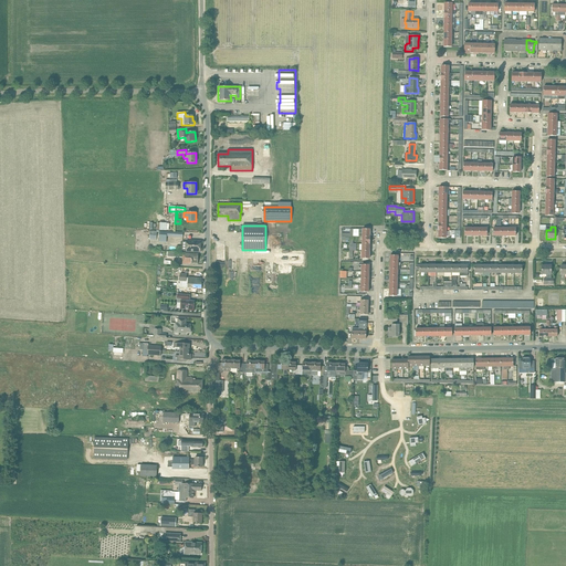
[(166,236),(184,237),(184,232),(159,230),(159,238),(158,238),(158,241),(166,242),(166,236)]
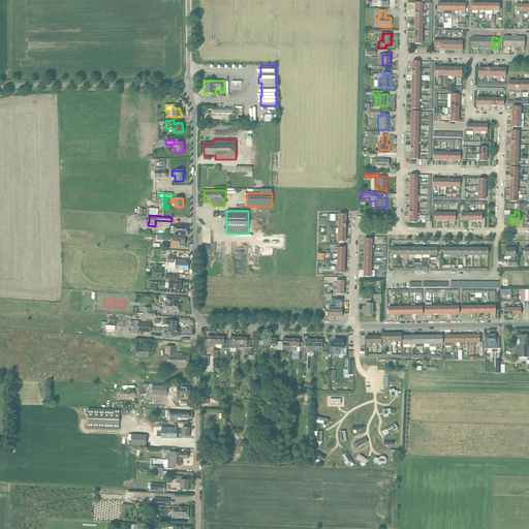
[(187,225),(182,225),(175,224),(175,235),(187,236),(187,225)]
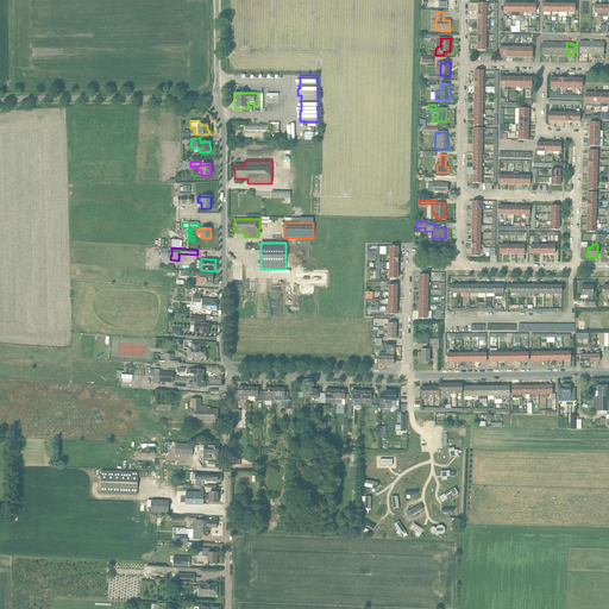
[(207,272),(196,272),(181,272),(180,277),(196,277),(196,283),(207,284),(213,284),(213,274),(207,272)]
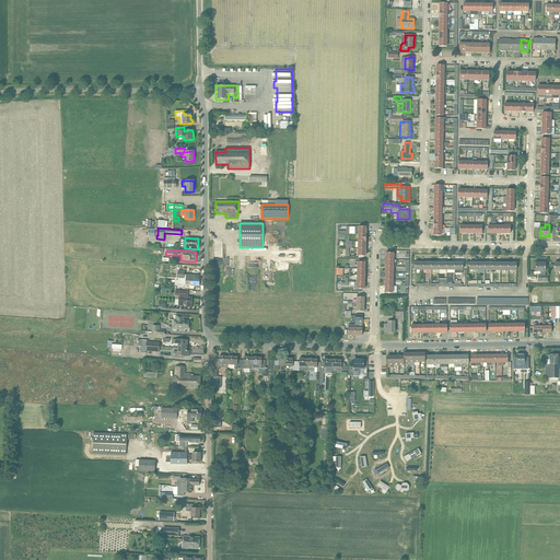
[(536,271),(540,271),(540,276),(538,276),(538,281),(547,281),(547,276),(545,276),(545,263),(536,263),(536,271)]
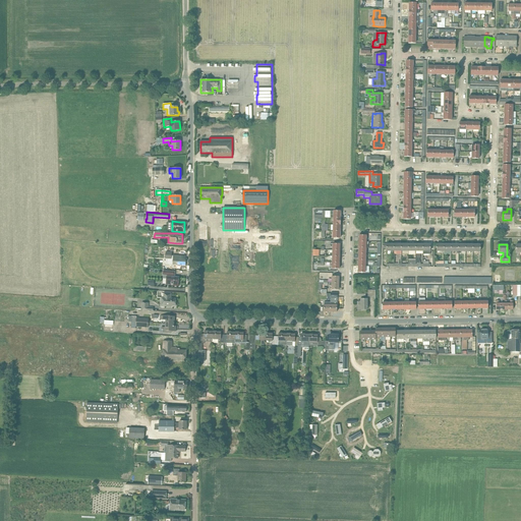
[(173,265),(180,266),(185,266),(185,259),(183,259),(183,256),(171,255),(171,252),(166,252),(166,258),(171,259),(171,258),(173,259),(173,265)]
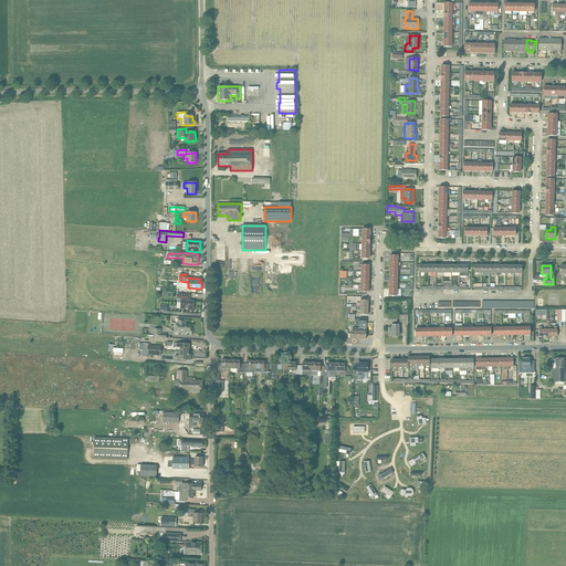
[(177,294),(177,299),(181,299),(180,308),(185,310),(186,311),(188,311),(189,310),(194,310),(194,307),(195,306),(195,304),(195,303),(195,302),(189,301),(189,300),(190,300),(190,295),(177,294)]
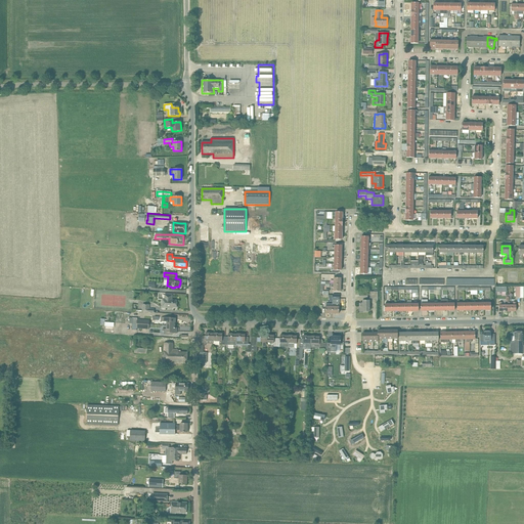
[(162,294),(162,299),(163,299),(163,302),(162,308),(168,309),(168,307),(176,308),(177,301),(172,300),(172,295),(165,295),(162,294)]
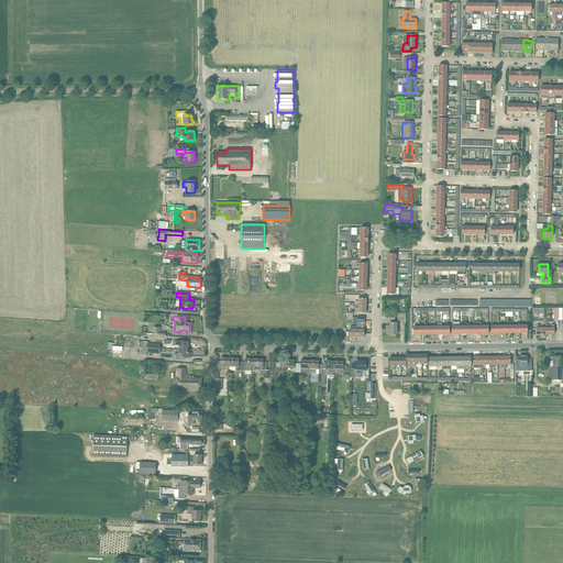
[(395,316),(392,316),(386,316),(386,320),(389,320),(389,326),(386,326),(386,335),(397,334),(397,322),(394,322),(394,320),(395,320),(395,316)]
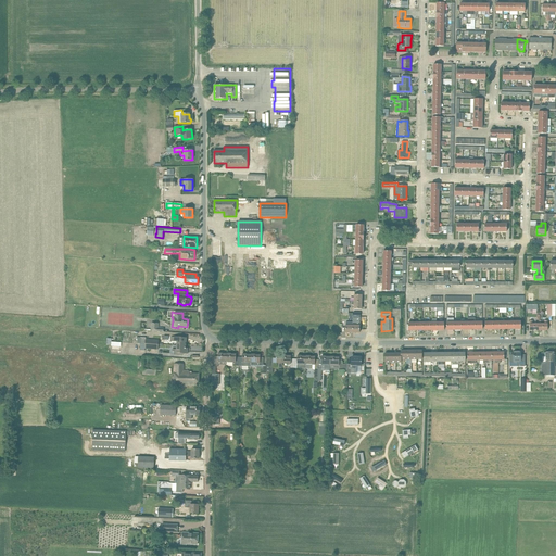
[(544,324),(539,324),(539,330),(547,330),(547,324),(547,320),(544,321),(544,324)]
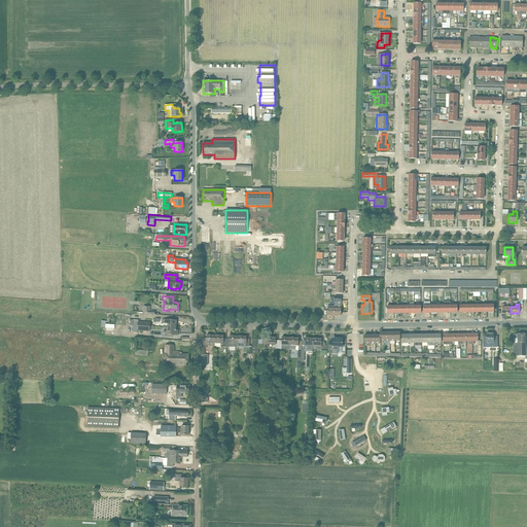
[(511,313),(511,307),(505,307),(505,305),(502,305),(502,307),(502,313),(511,313)]
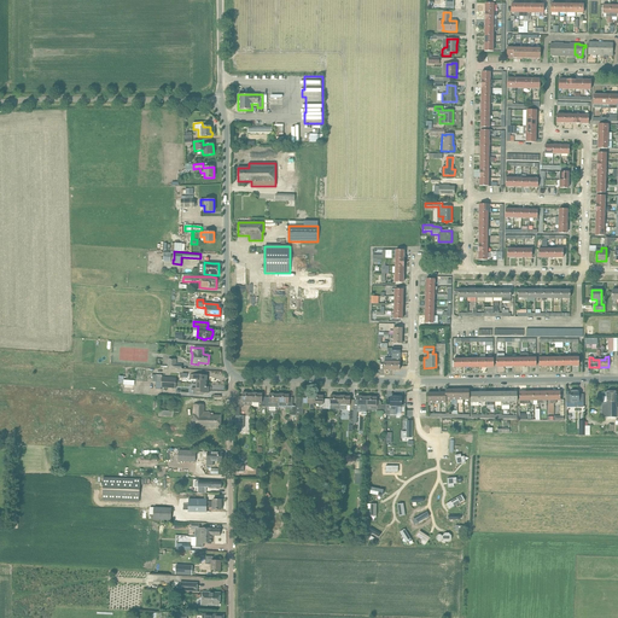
[(169,359),(168,367),(182,368),(182,365),(176,363),(176,359),(169,359)]
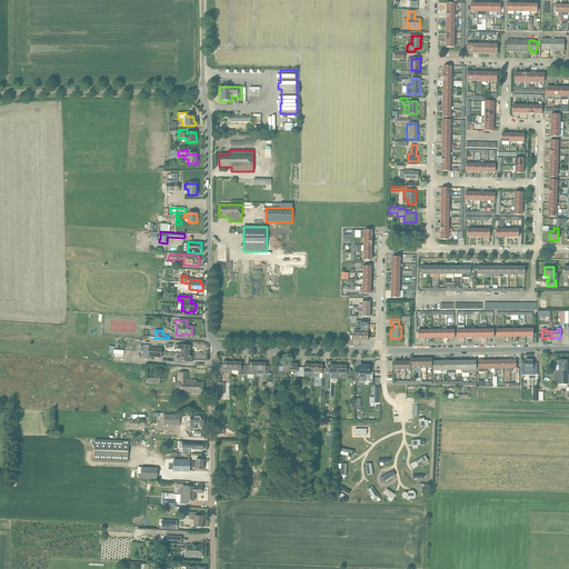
[(180,355),(190,356),(191,346),(176,345),(176,349),(181,349),(180,355)]
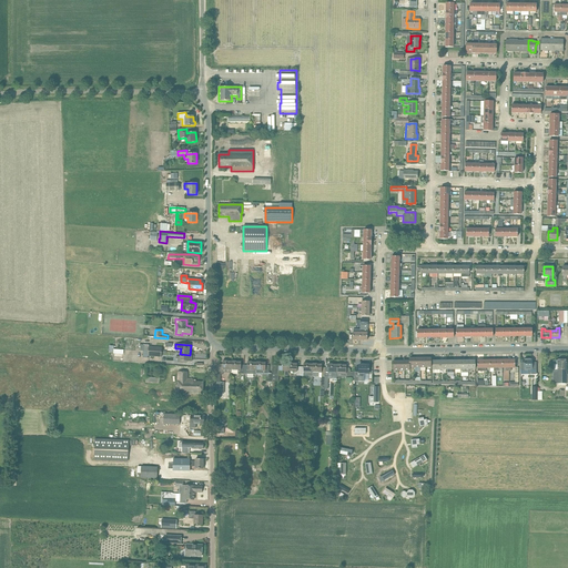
[(190,355),(180,354),(180,357),(178,356),(178,363),(183,363),(184,361),(192,362),(192,356),(190,355)]
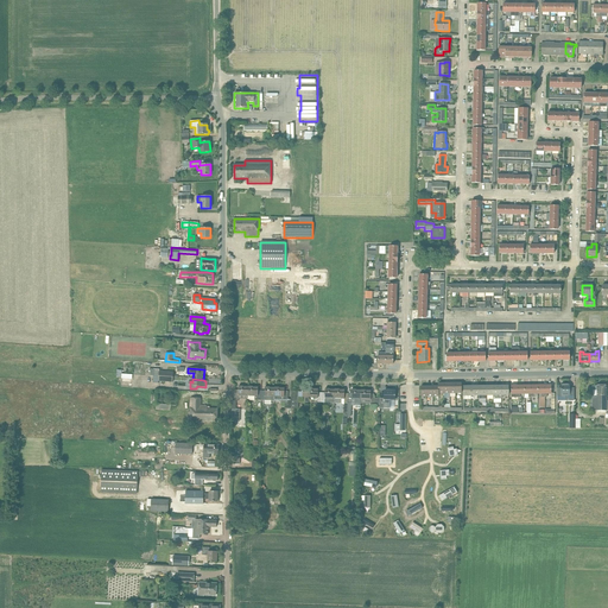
[(574,400),(574,394),(574,388),(569,388),(569,385),(561,385),(561,391),(561,396),(565,396),(565,400),(574,400)]
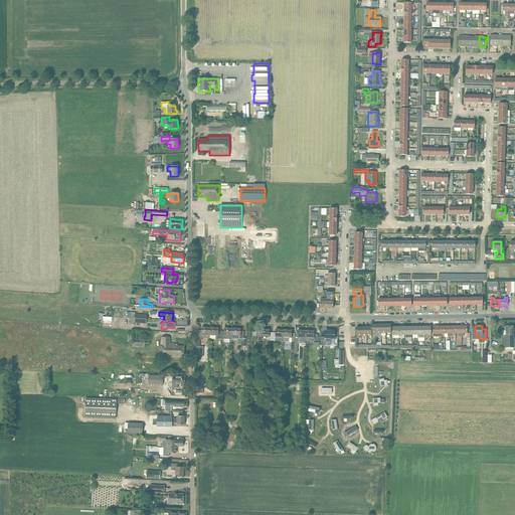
[(514,341),(513,341),(514,326),(506,326),(506,336),(501,336),(501,341),(501,348),(513,348),(513,347),(514,347),(514,341)]
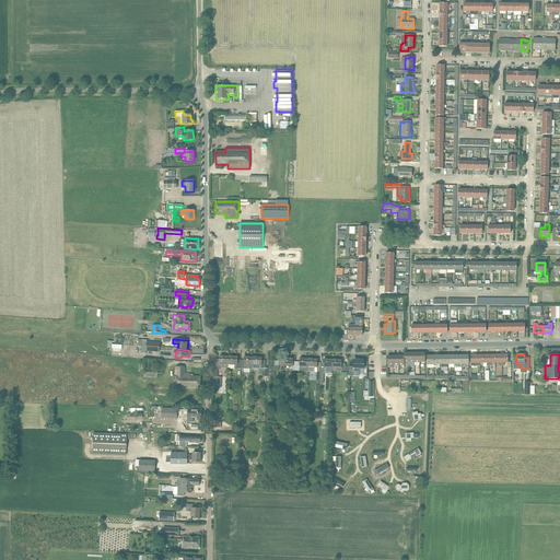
[(217,360),(216,368),(220,369),(220,366),(229,368),(229,364),(229,356),(220,356),(220,360),(217,360)]
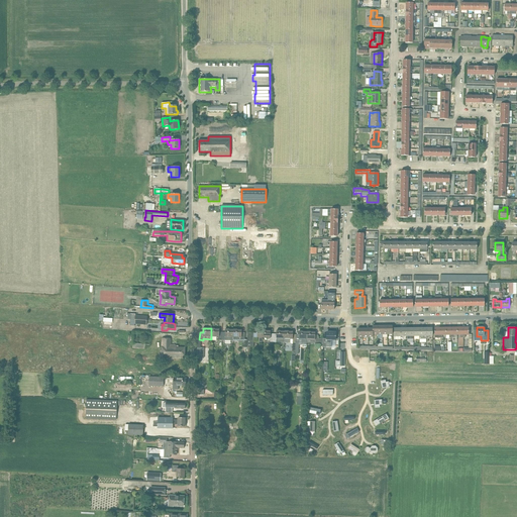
[(211,339),(216,340),(218,340),(222,340),(222,333),(219,333),(219,329),(211,328),(211,336),(211,339)]
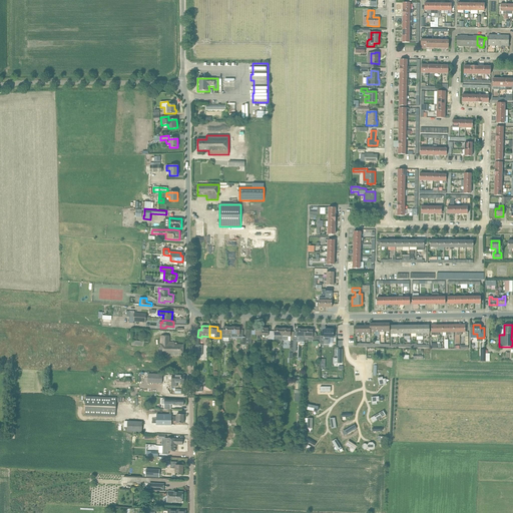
[(220,331),(220,338),(223,338),(231,338),(231,327),(223,327),(223,331),(220,331)]
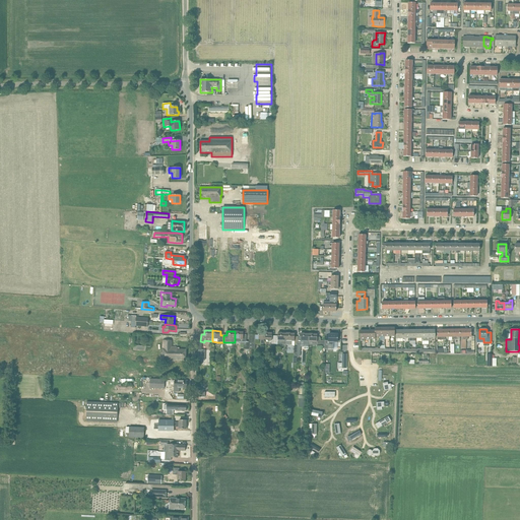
[(235,331),(235,342),(241,342),(241,344),(244,344),(244,349),(249,349),(249,348),(249,346),(249,344),(249,341),(246,341),(247,335),(243,335),(243,331),(235,331)]
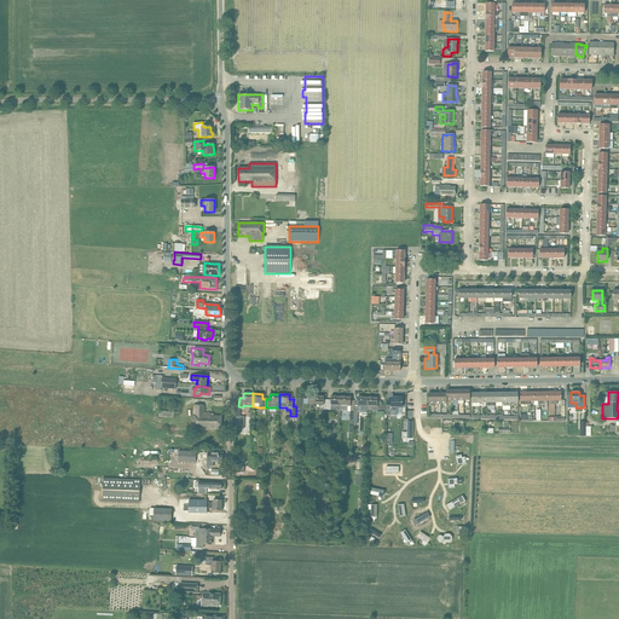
[(296,410),(296,412),(296,415),(296,416),(296,420),(300,420),(300,411),(304,411),(305,405),(311,405),(311,410),(313,410),(313,405),(314,395),(304,395),(304,400),(300,400),(300,404),(296,404),(296,406),(296,410)]
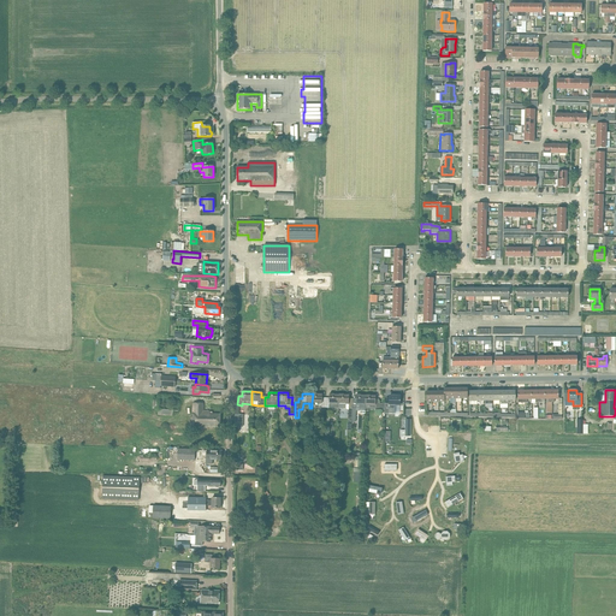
[(313,394),(312,403),(323,403),(321,407),(325,408),(326,398),(323,398),(323,394),(313,394)]
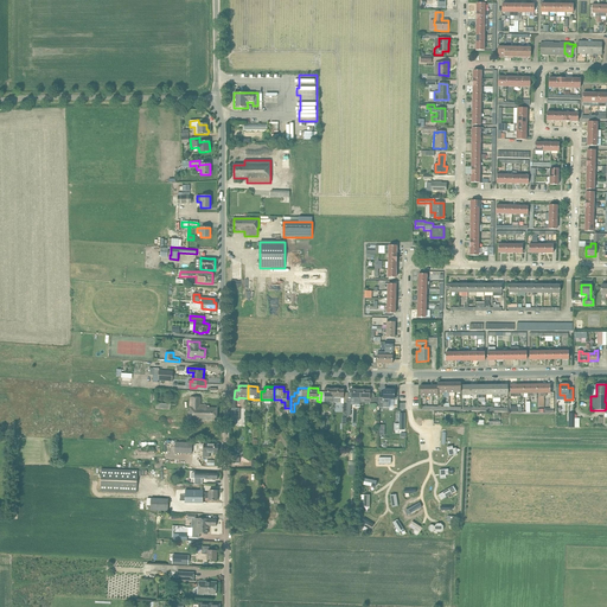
[(321,393),(320,402),(324,402),(333,402),(333,398),(334,398),(334,389),(325,388),(325,393),(321,393)]
